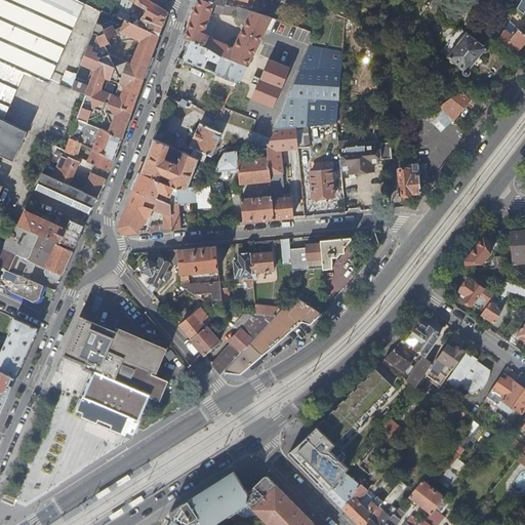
[(0,0),(0,59),(26,72),(48,83),(84,3),(79,0),(78,0),(0,0)]
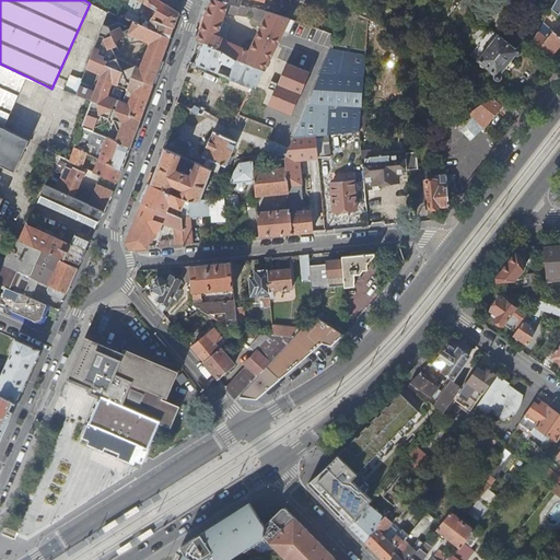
[(91,0),(90,3),(107,11),(119,18),(120,18),(121,15),(125,11),(126,10),(108,2),(109,0),(91,0)]
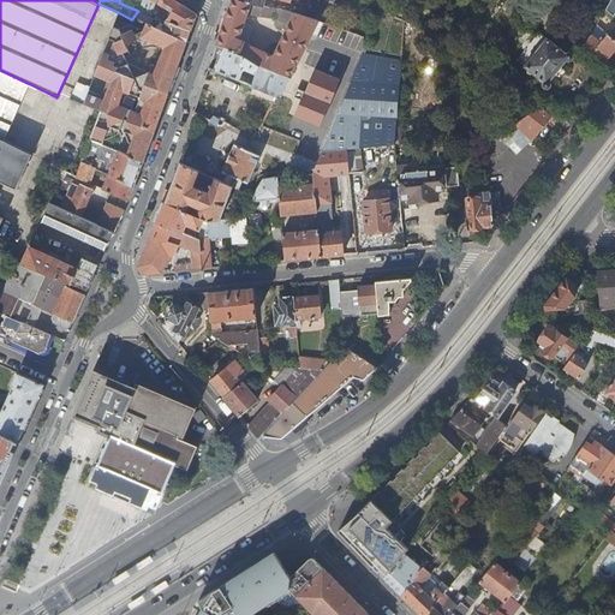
[(137,0),(120,0),(119,3),(138,11),(139,9),(142,3),(137,0)]
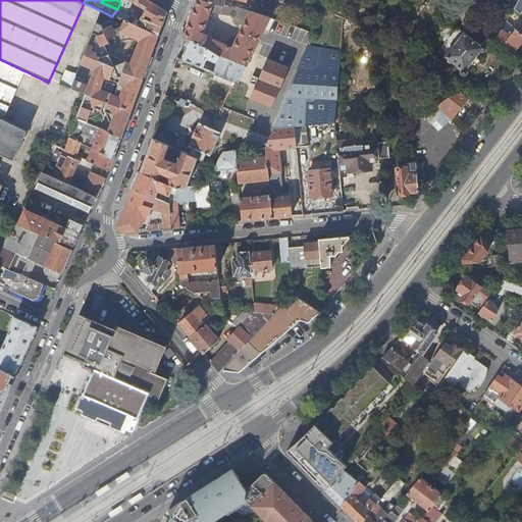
[(134,13),(142,17),(162,25),(167,12),(152,3),(147,0),(129,0),(138,5),(134,13)]
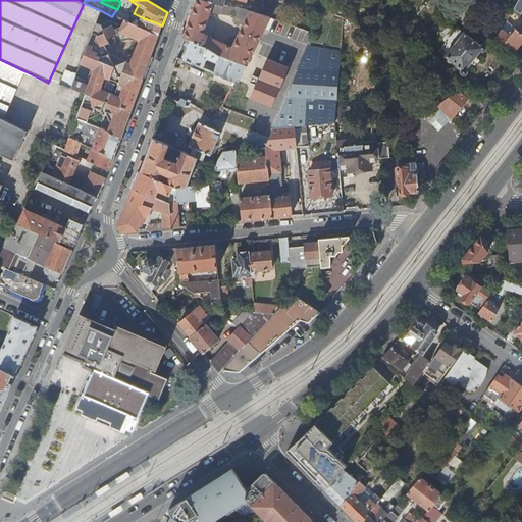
[(190,40),(199,43),(199,45),(220,54),(247,65),(269,17),(252,12),(229,6),(223,4),(207,0),(197,0),(193,12),(185,38),(190,40)]
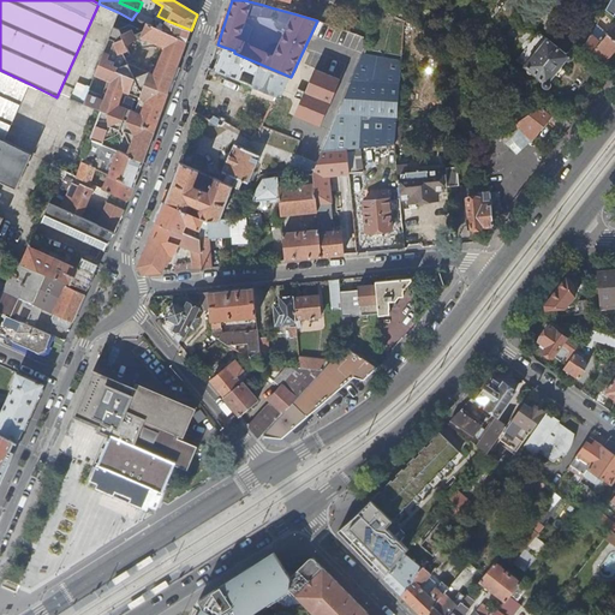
[(317,21),(318,21),(323,4),(323,0),(303,0),(300,11),(297,11),(297,15),(317,21)]
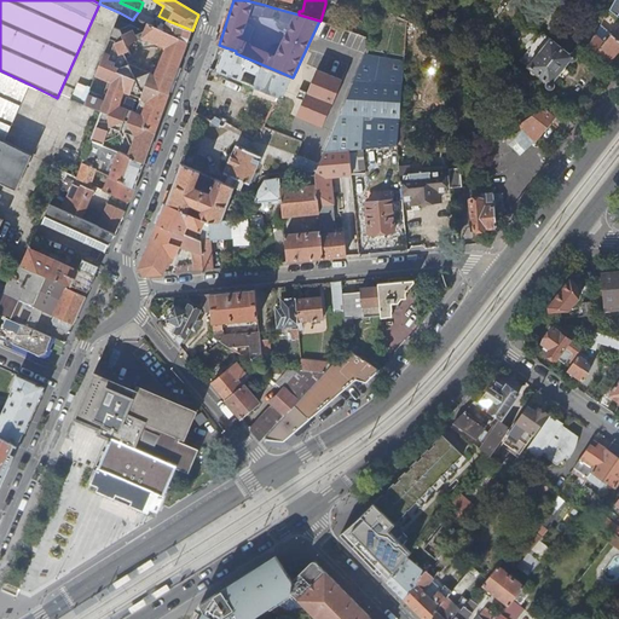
[(339,7),(325,4),(320,21),(331,25),(339,7)]
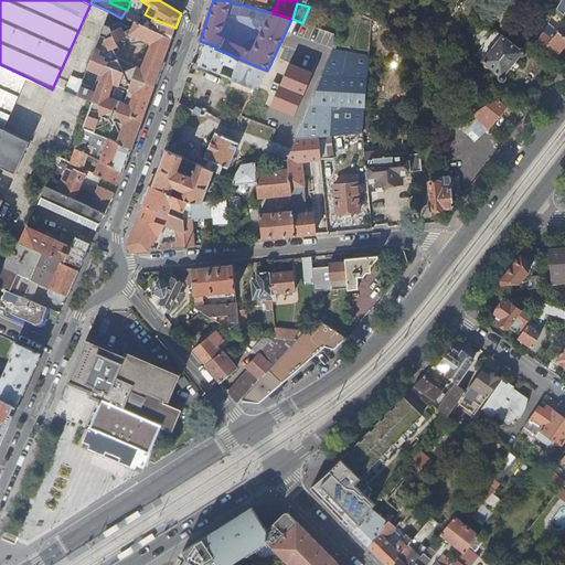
[(123,16),(121,18),(116,30),(119,36),(120,38),(121,38),(123,38),(125,38),(130,35),(151,43),(150,45),(167,52),(172,38),(141,24),(123,16)]
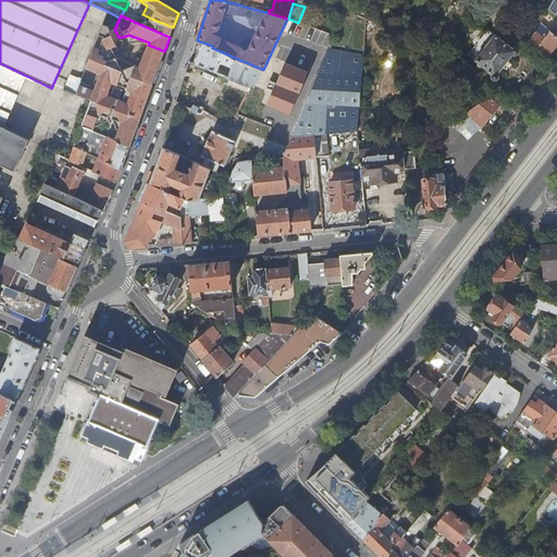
[(141,19),(139,24),(170,37),(173,27),(151,19),(149,22),(141,19)]
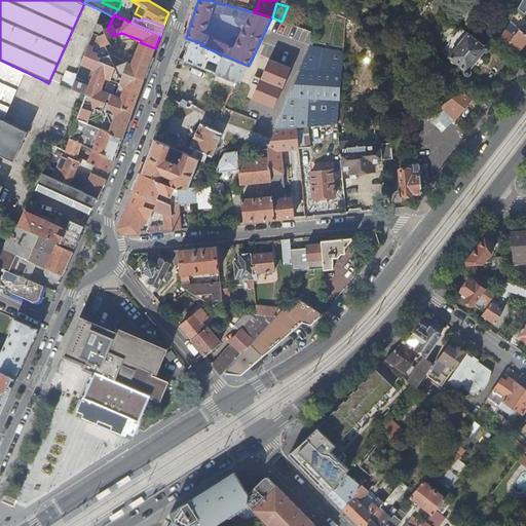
[(133,64),(110,54),(108,50),(113,48),(102,21),(97,23),(81,64),(86,66),(96,60),(99,61),(91,80),(88,78),(87,81),(76,77),(72,89),(87,95),(80,114),(78,119),(88,123),(88,121),(90,117),(95,118),(97,113),(103,113),(105,112),(112,125),(125,132),(133,111),(118,106),(120,99),(136,104),(153,55),(138,49),(133,64)]
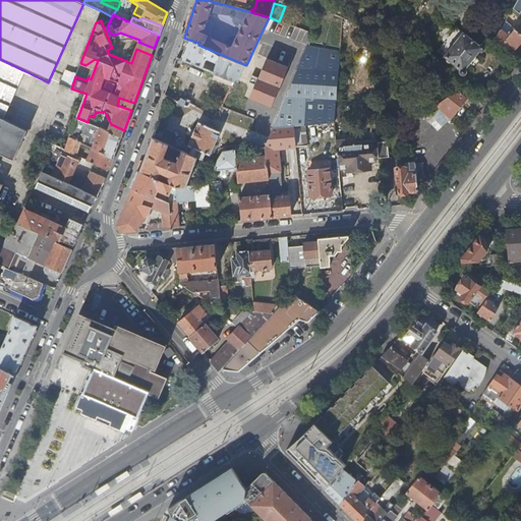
[(509,37),(501,30),(496,39),(512,53),(520,42),(520,20),(514,29),(509,37)]
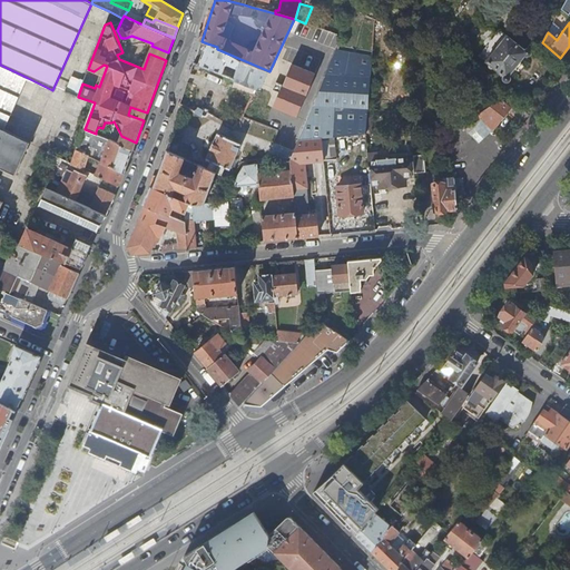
[(562,31),(552,23),(548,32),(557,40),(562,31)]
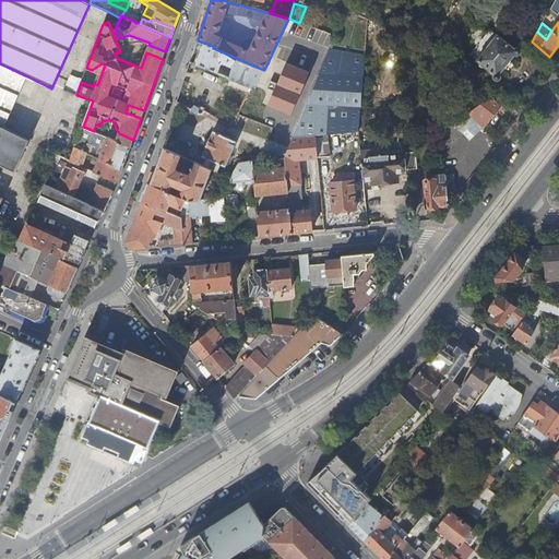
[(470,55),(495,74),(494,75),(494,76),(494,78),(495,79),(495,80),(496,80),(497,80),(498,80),(499,80),(500,80),(500,79),(501,78),(501,76),(501,75),(500,74),(500,73),(515,54),(516,55),(518,55),(519,55),(520,55),(520,54),(521,54),(521,52),(522,51),(522,50),(521,49),(521,48),(520,48),(519,47),(518,47),(516,47),(516,48),(515,48),(514,49),(490,30),(470,55)]
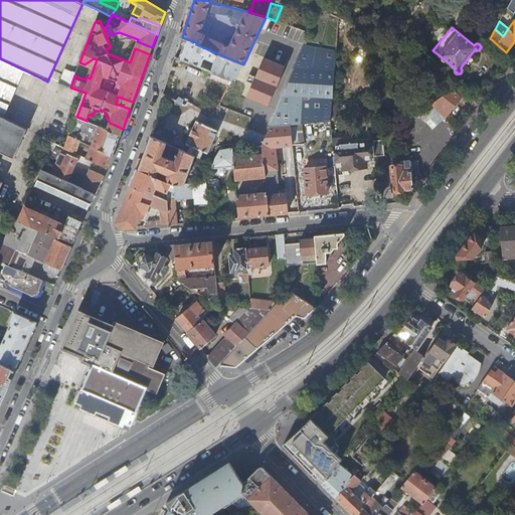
[(182,37),(176,55),(182,58),(187,39),(182,37)]
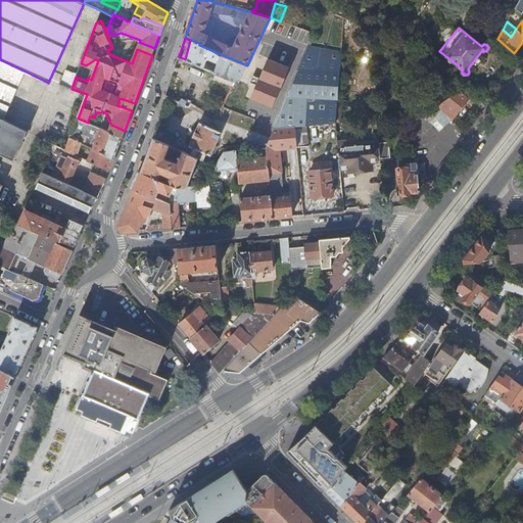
[(190,40),(185,59),(192,62),(201,66),(205,57),(214,60),(212,63),(216,64),(221,54),(199,45),(199,43),(190,40)]
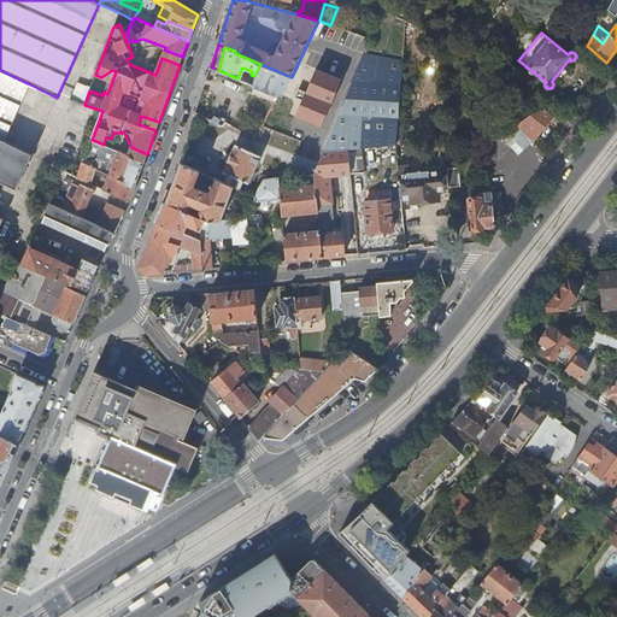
[(164,50),(162,58),(180,65),(182,57),(164,50)]
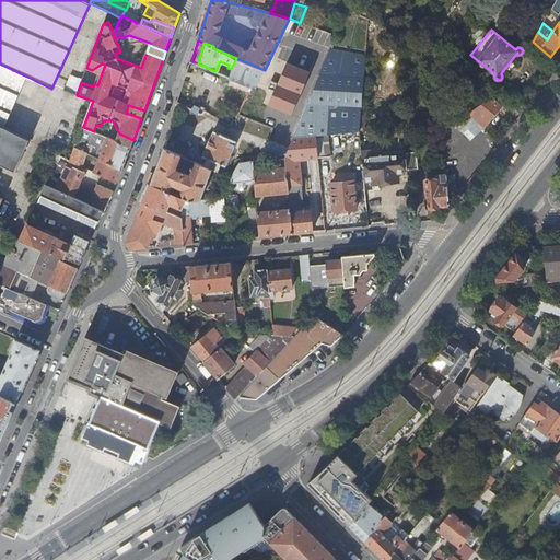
[(361,112),(364,77),(341,76),(345,61),(326,57),(286,158),(287,167),(289,193),(303,190),(299,158),(318,156),(315,136),(329,135),(360,131),(360,129),(361,112)]
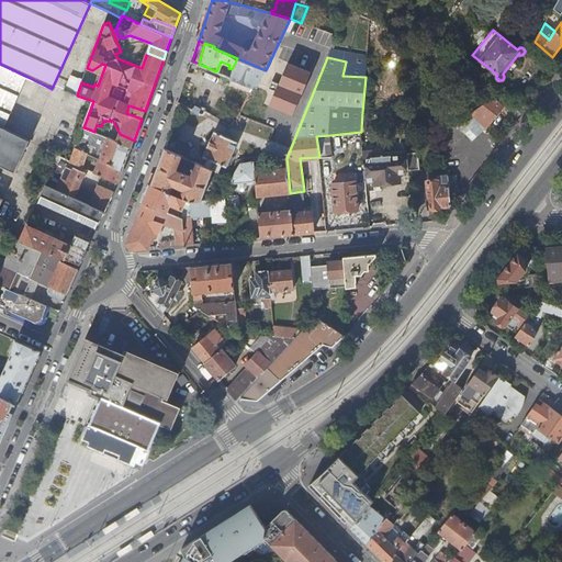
[(255,86),(266,70),(237,58),(232,69),(228,76),(228,77),(250,86),(251,83),(255,86)]
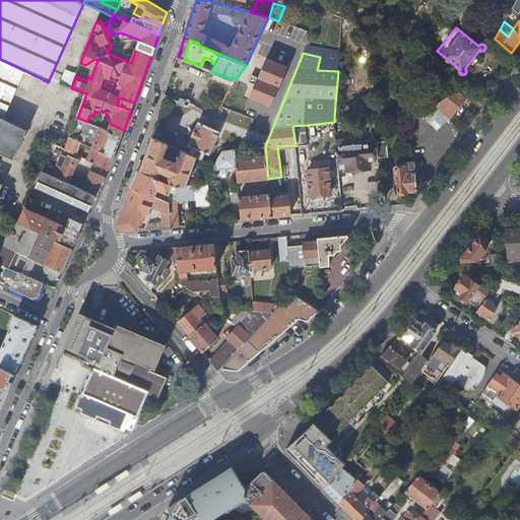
[(338,71),(339,56),(321,54),(320,57),(317,70),(338,71)]
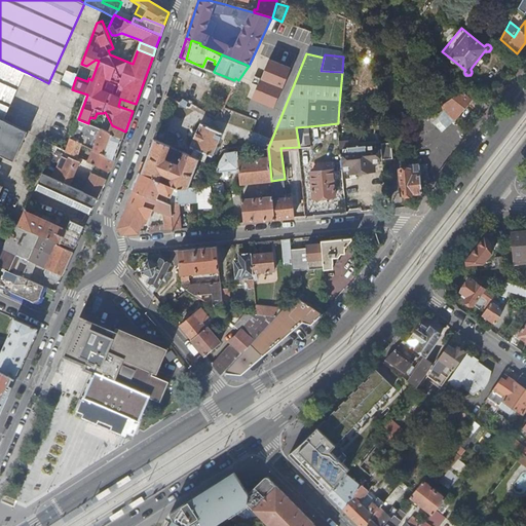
[(0,116),(4,119),(26,72),(0,60),(0,116)]
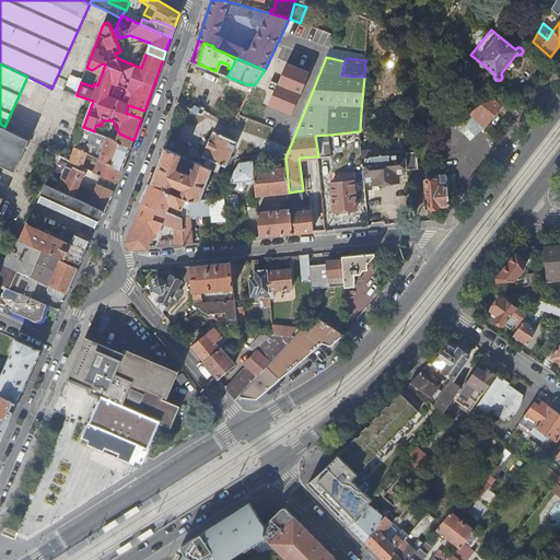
[(311,72),(286,63),(269,105),(292,116),(311,72)]
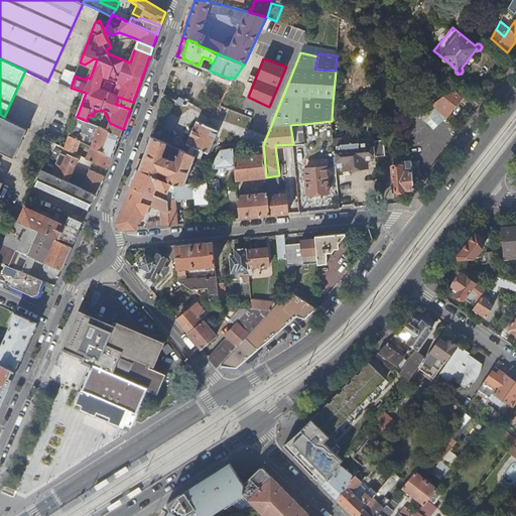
[(441,108),(449,114),(463,98),(455,92),(452,97),(450,97),(441,108)]
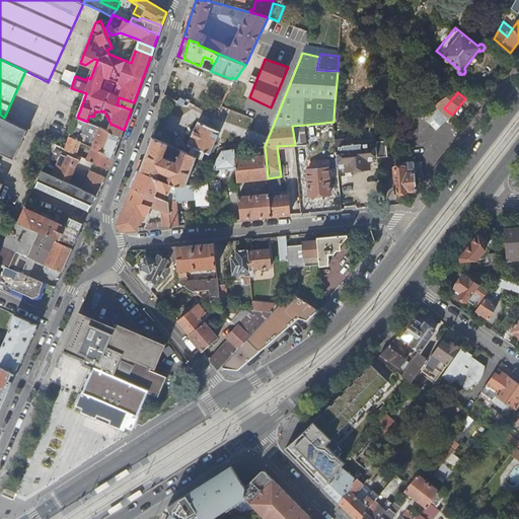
[(131,109),(134,102),(119,97),(117,104),(131,109)]
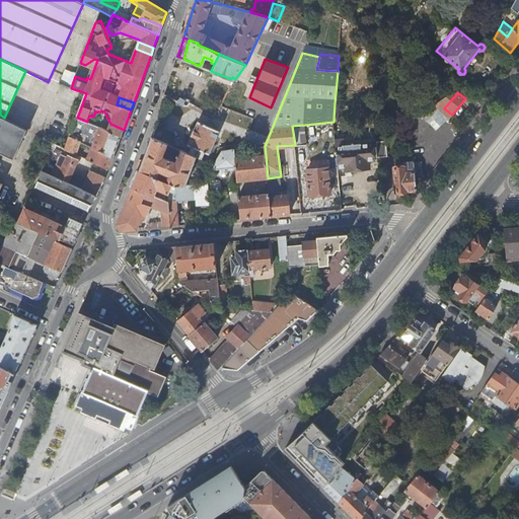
[(77,118),(79,113),(61,103),(45,139),(66,149),(70,137),(72,132),(77,118)]
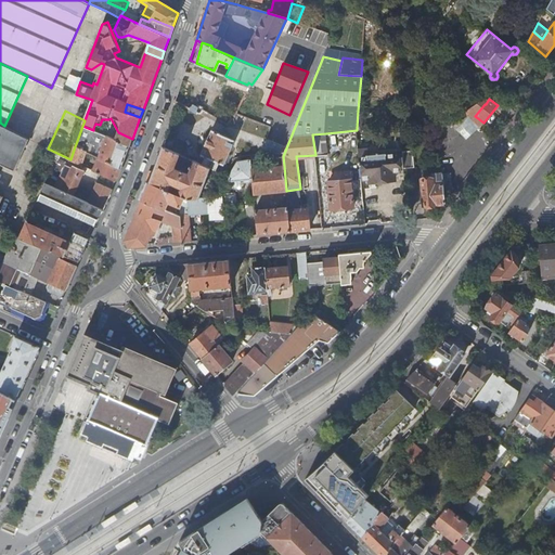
[(215,111),(211,116),(227,125),(230,118),(215,111)]
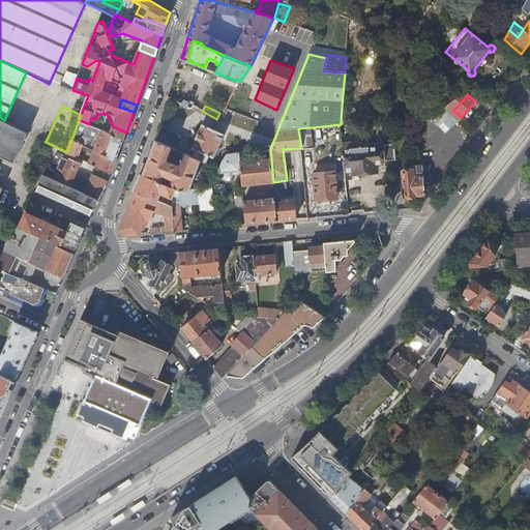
[(0,117),(0,154),(15,162),(28,131),(4,120),(0,117)]
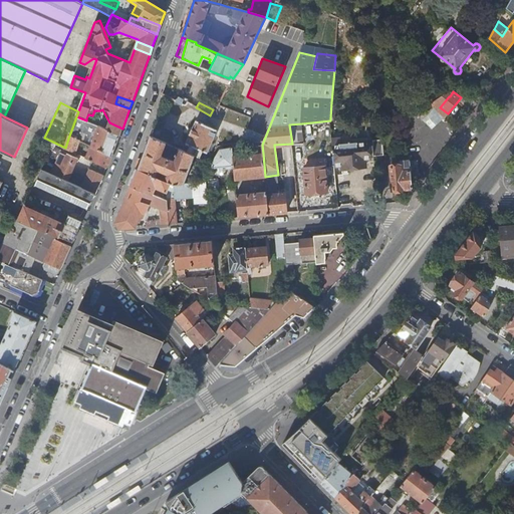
[(195,156),(200,158),(203,151),(207,153),(218,131),(196,119),(185,143),(190,145),(187,152),(195,156)]
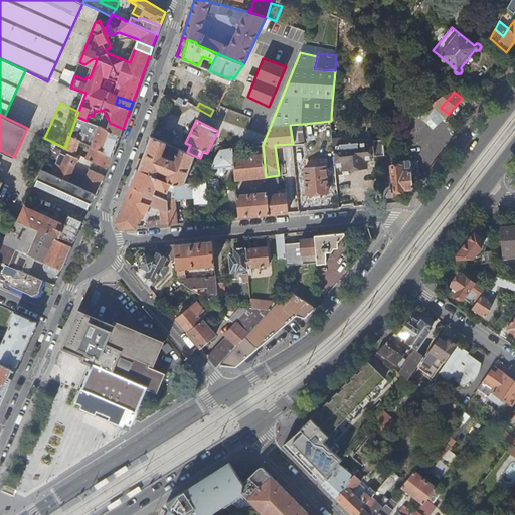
[(107,129),(121,135),(123,129),(110,123),(107,129)]
